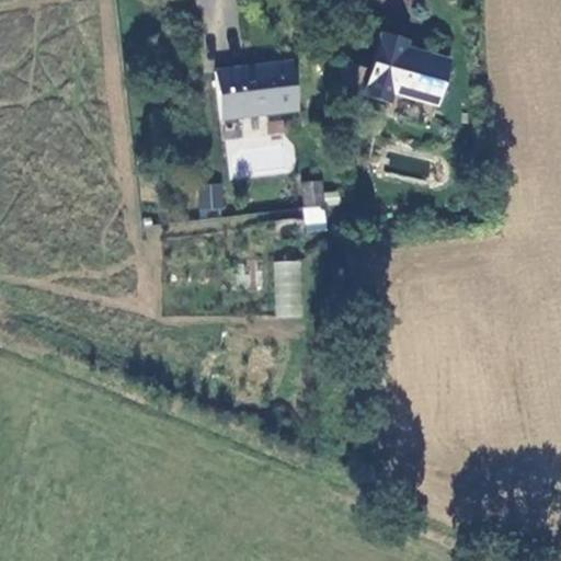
[(436,106),(449,65),(403,50),(405,43),(385,36),(366,96),(387,103),(390,92),(436,106)]
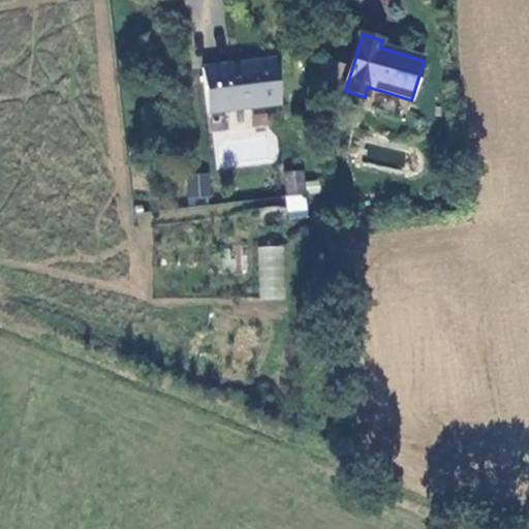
[(210,114),(281,109),(276,63),(207,67),(210,114)]
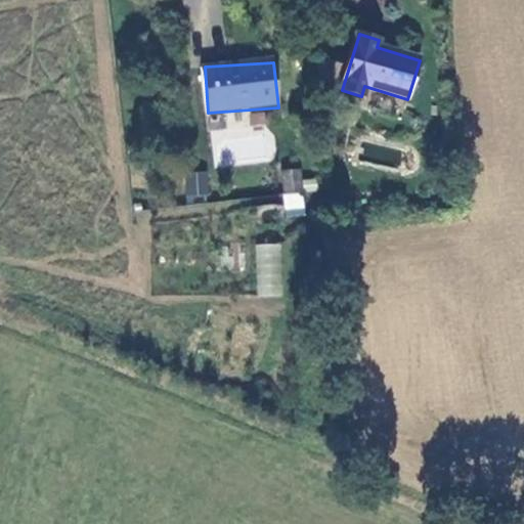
[(281,169),(280,190),(301,191),(301,169),(281,169)]
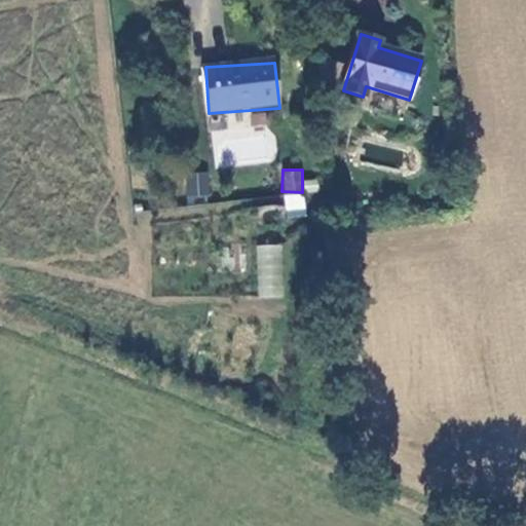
[(187,173),(188,199),(211,198),(209,172),(187,173)]
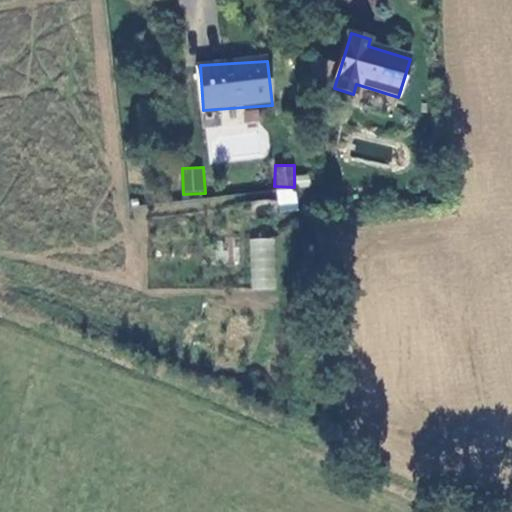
[(277,206),(296,205),(295,189),(277,190),(277,206)]
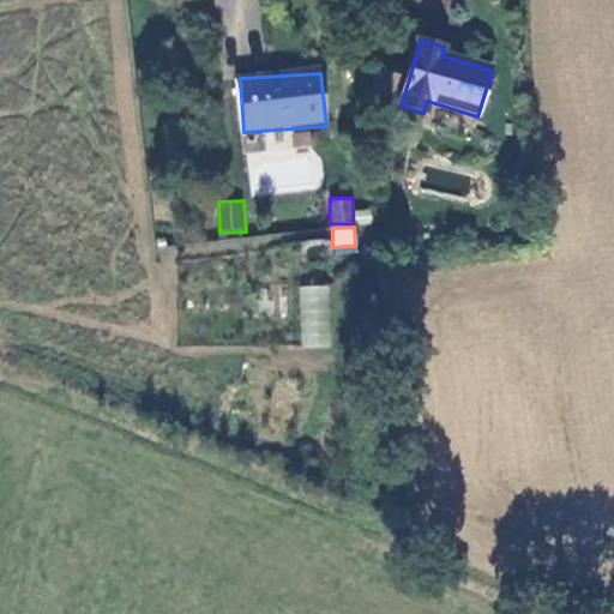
[(301,286),(300,347),(330,348),(331,286),(301,286)]
